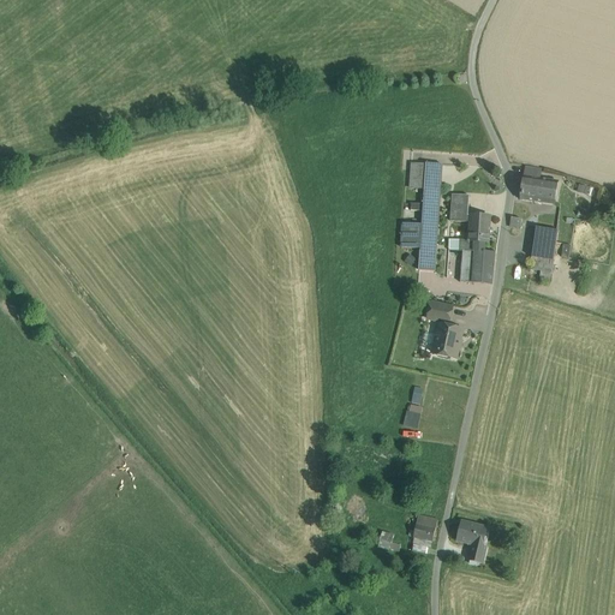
[(427,165),(412,163),(410,189),(424,190),(427,165)]
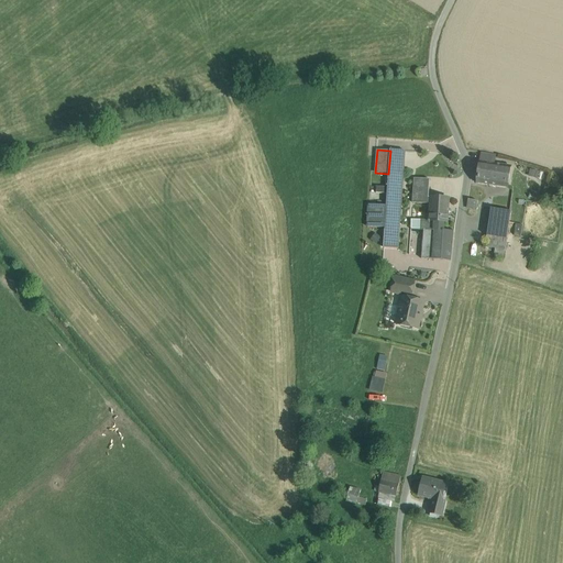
[(405,152),(390,151),(388,174),(386,207),(385,229),(384,249),(398,250),(405,152)]
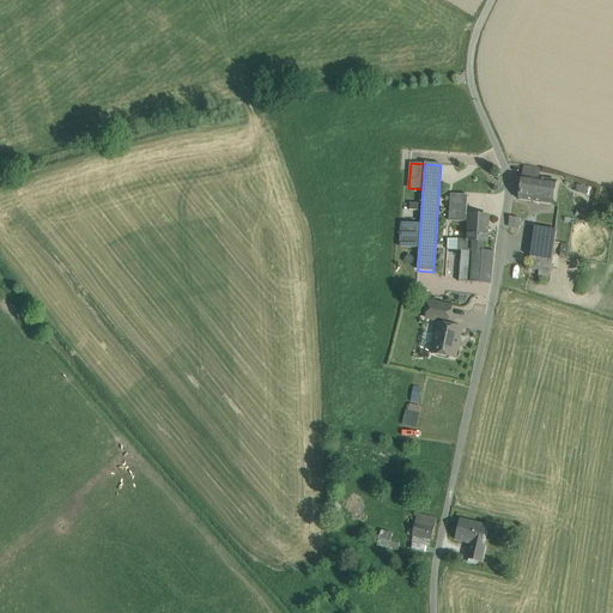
[(525,167),(523,177),(542,181),(544,170),(525,167)]
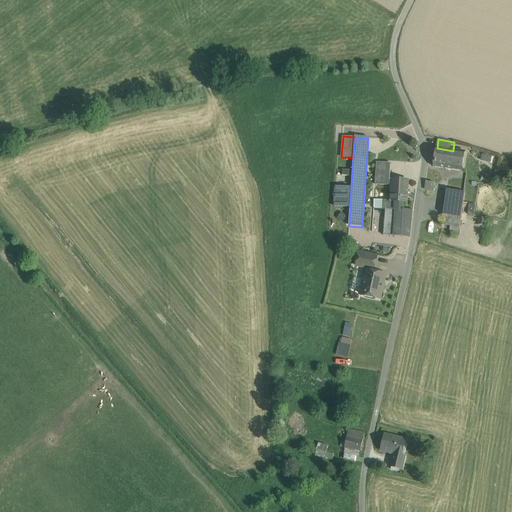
[(453,151),(437,148),(434,167),(461,171),(464,152),(453,151)]
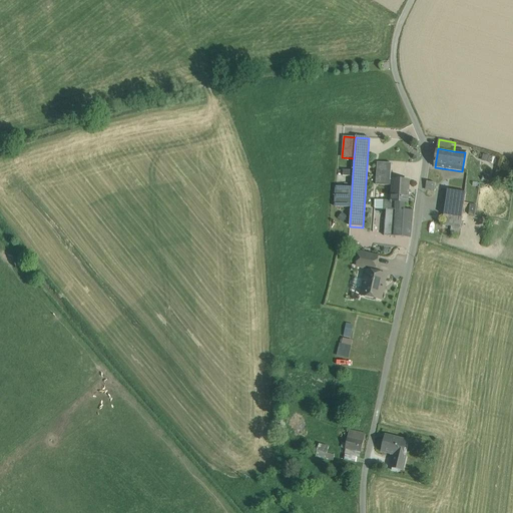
[(392,164),(378,163),(376,185),(393,186),(393,180),(391,180),(392,164)]
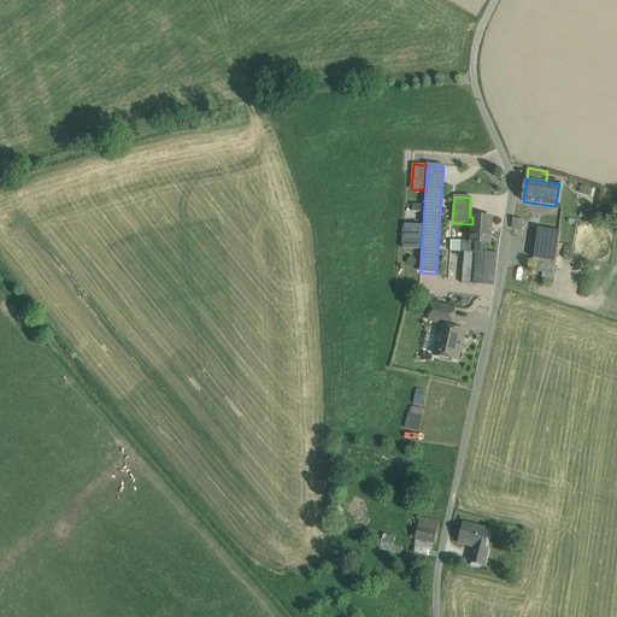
[(477,244),(477,253),(487,253),(487,245),(491,245),(492,218),(472,217),(472,224),(471,242),(471,244),(477,244)]
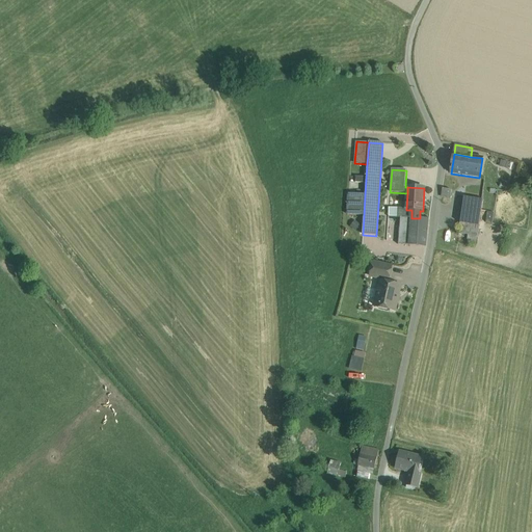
[(443,189),(442,197),(450,198),(451,190),(443,189)]
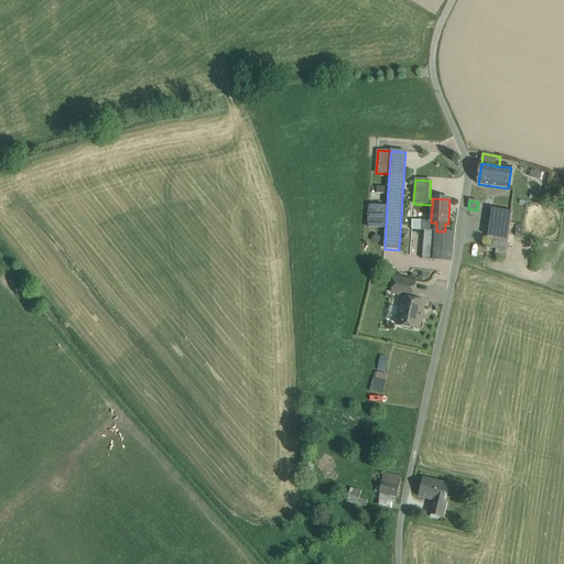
[(387,207),(369,206),(368,228),(386,229),(387,207)]
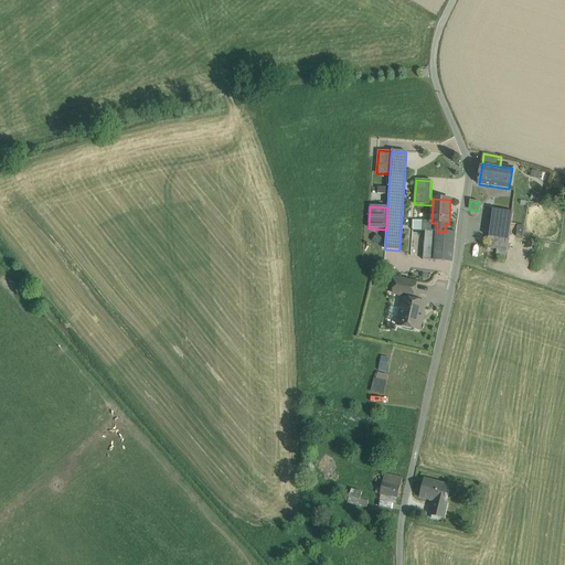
[(513,213),(493,210),(491,221),(489,237),(509,241),(513,213)]
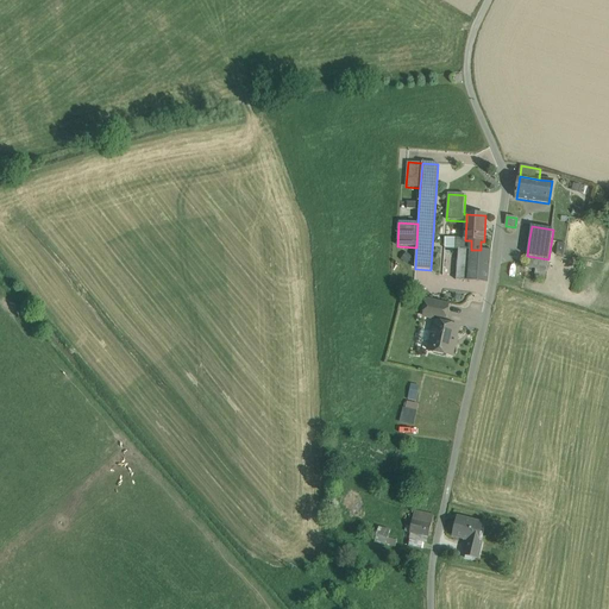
[(465,240),(465,239),(464,239),(457,238),(456,250),(458,250),(458,249),(471,250),(471,240),(465,240)]
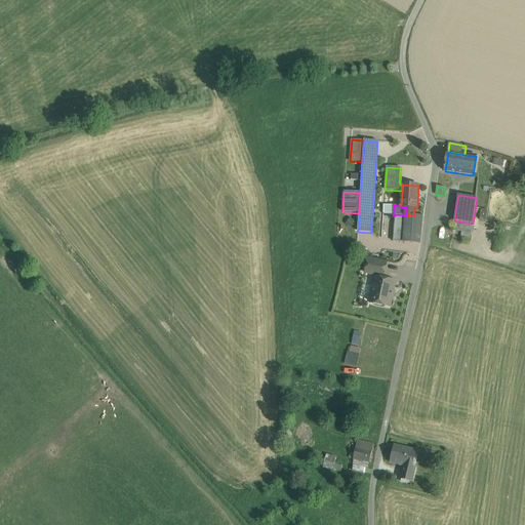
[(404,242),(406,215),(395,214),(395,215),(393,242),(404,243),(404,242)]
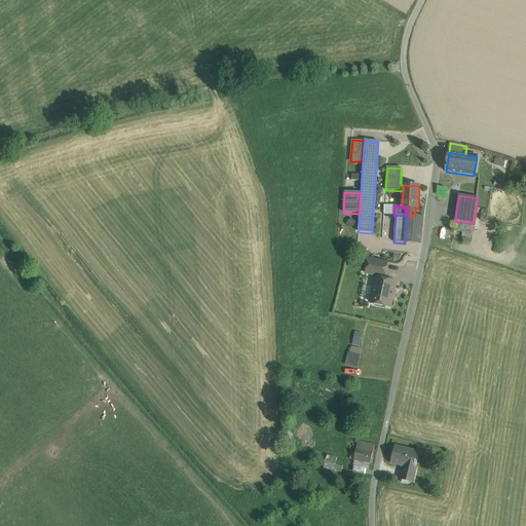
[(407,216),(405,242),(421,243),(423,217),(415,216),(407,216)]
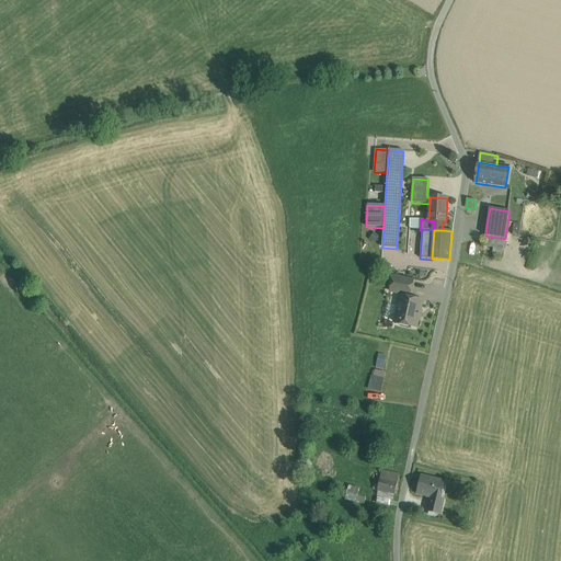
[(503,255),(505,239),(485,236),(484,242),(492,243),(490,253),(503,255)]
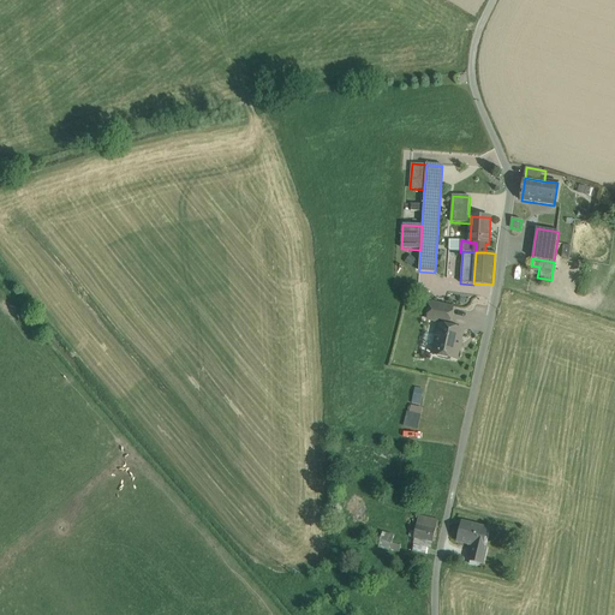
[(453,309),(431,304),(428,321),(449,326),(453,309)]
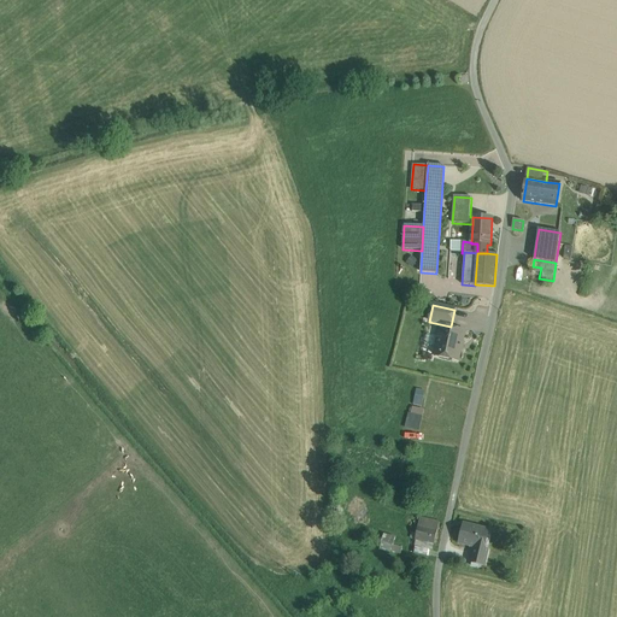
[(464,333),(441,327),(438,339),(435,353),(434,356),(458,360),(464,333)]
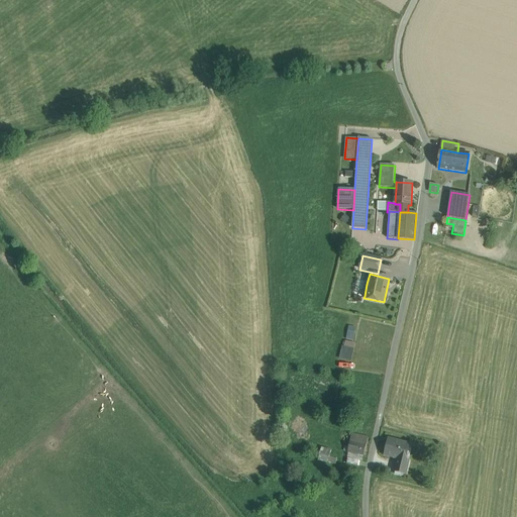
[(356,294),(365,296),(367,284),(359,282),(356,294)]
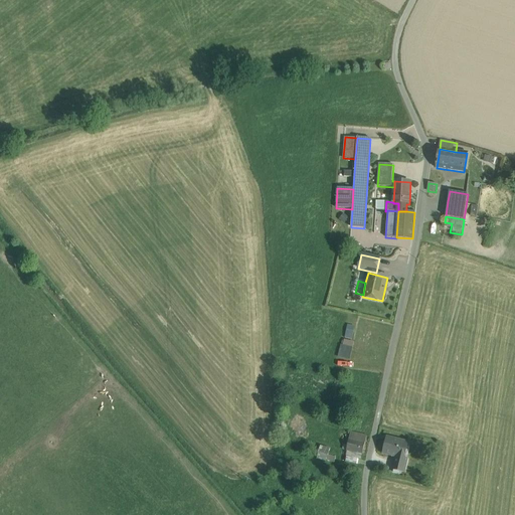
[(348,326),(345,338),(352,340),(355,327),(348,326)]
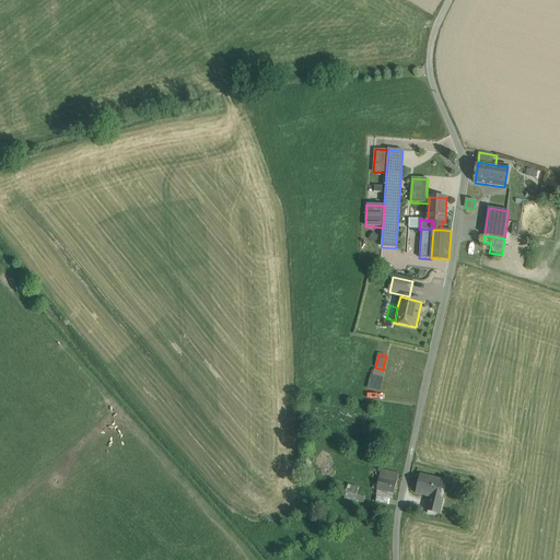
[(381,392),(384,378),(373,376),(371,375),(368,389),(381,392)]
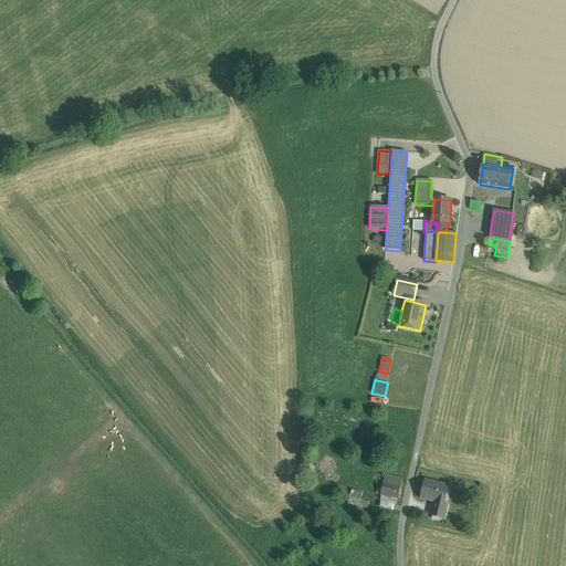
[(402,480),(385,475),(381,495),(399,499),(402,480)]
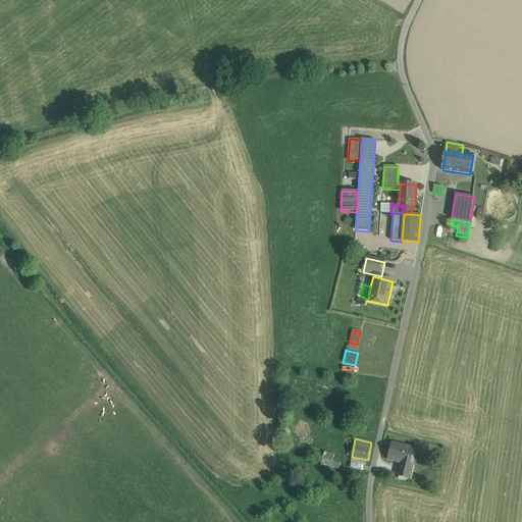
[(414,450),(393,444),(388,460),(402,463),(399,477),(399,479),(405,480),(405,478),(410,479),(413,465),(411,464),(414,450)]
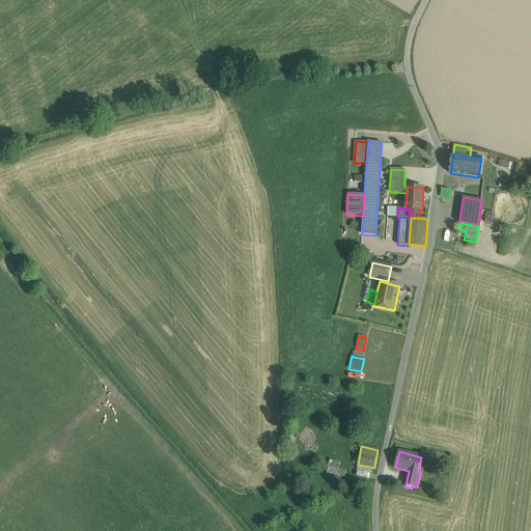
[(336,475),(337,470),(339,463),(330,459),(326,473),(335,476),(336,475)]
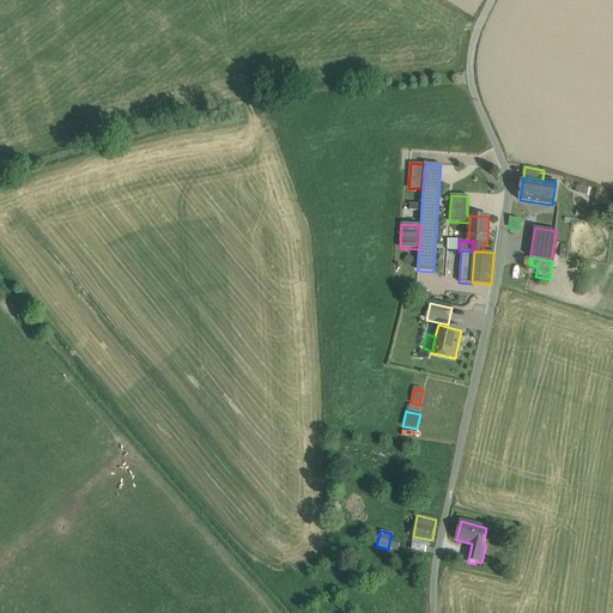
All buildings are outlined.
